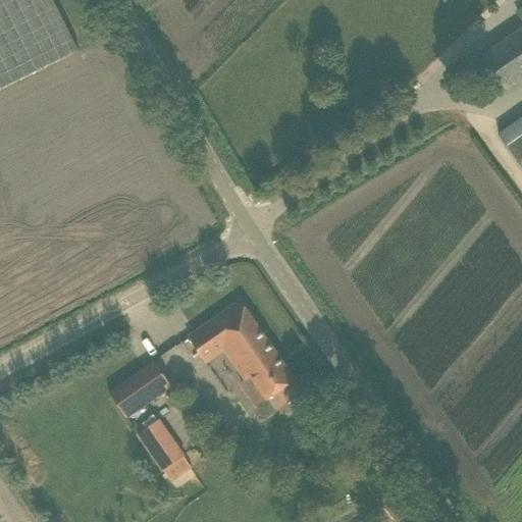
[(0,0),(0,89),(79,50),(53,0),(0,0)]
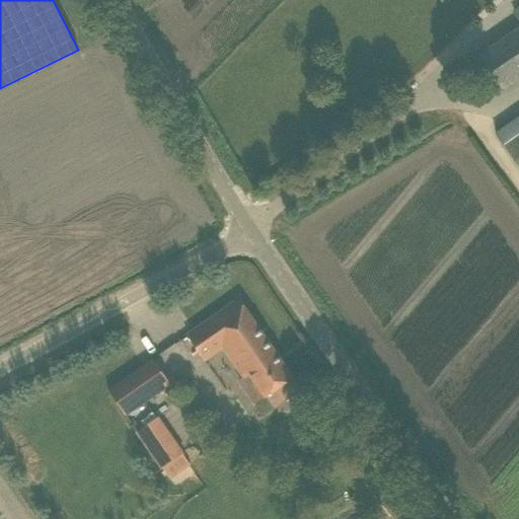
[(518,18),(518,28),(482,56),(503,87),(518,76),(518,7),(514,12),(518,18)]
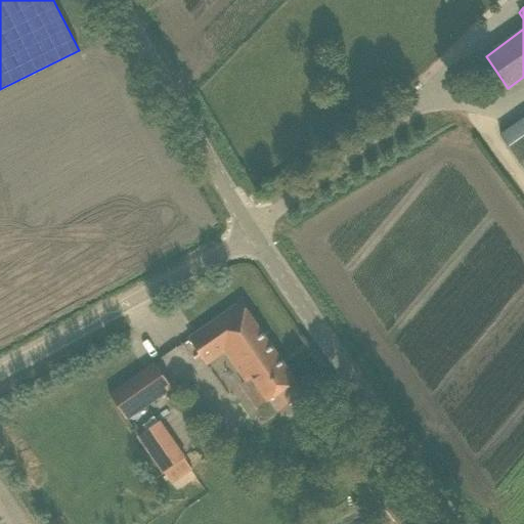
[(523,168),(523,167),(523,118),(500,135),(523,168)]
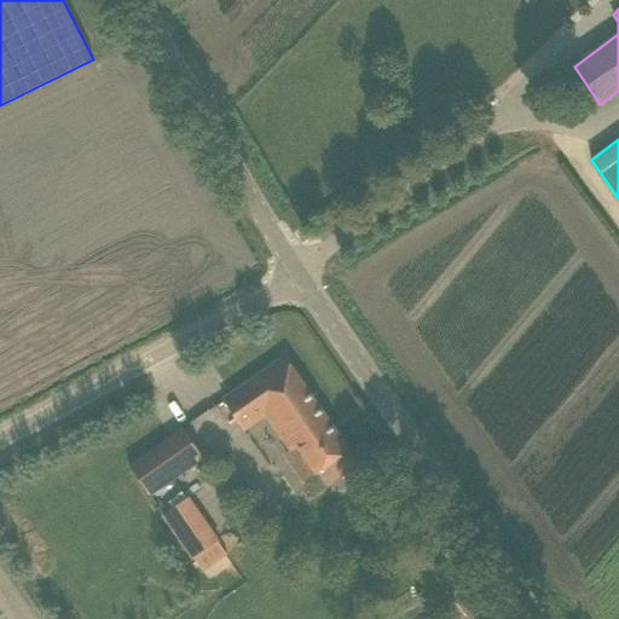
[(284,358),(224,400),(244,429),(266,414),(291,450),(298,445),(317,473),(348,451),(284,358)]
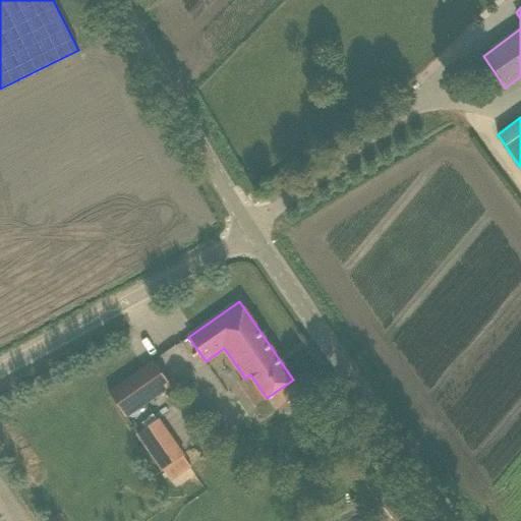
[(171,385),(154,360),(109,392),(126,416),(171,385)]
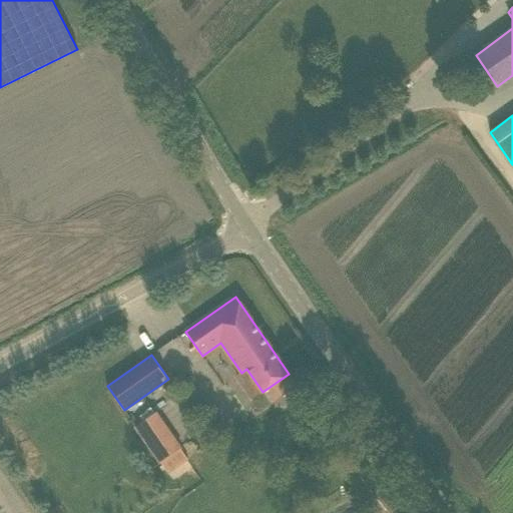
[(136,427),(161,463),(180,449),(155,413),(136,427)]
